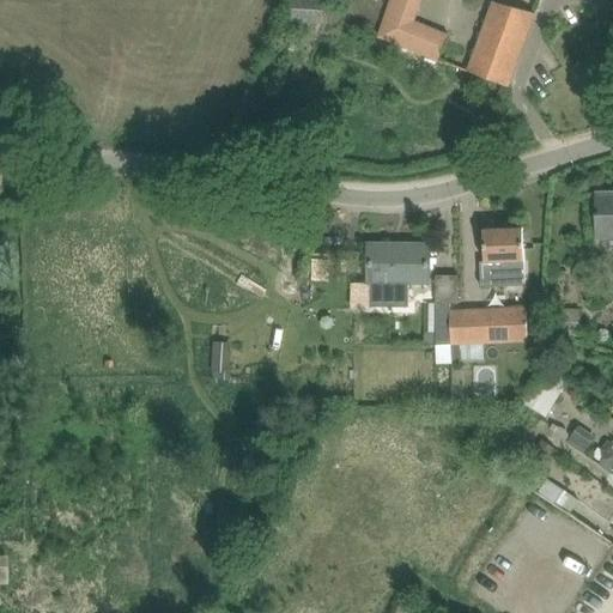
[(326,23),(327,0),(292,0),(291,20),(326,23)]
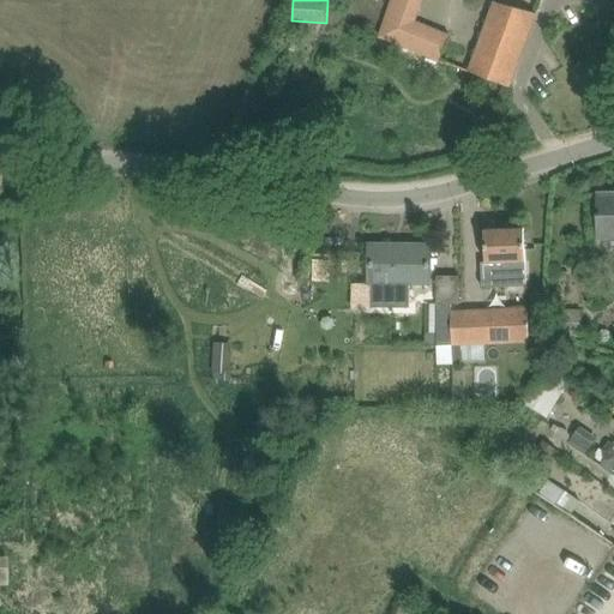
[(389,0),(375,35),(440,60),(451,32),(416,18),(422,0),(389,0)]
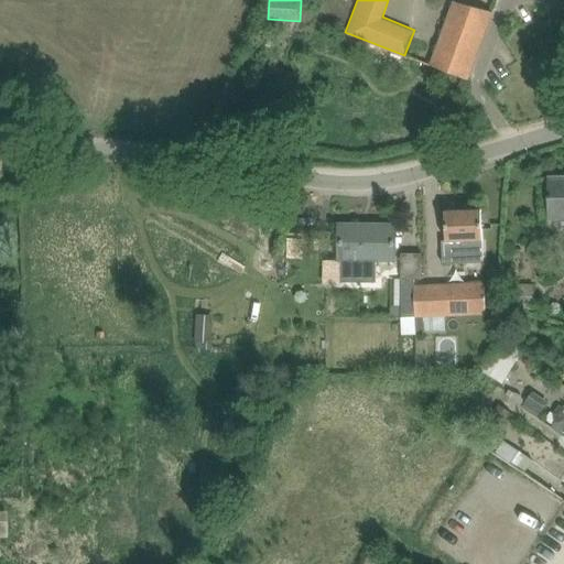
[(454,2),(430,66),(469,80),(494,13),(454,2)]
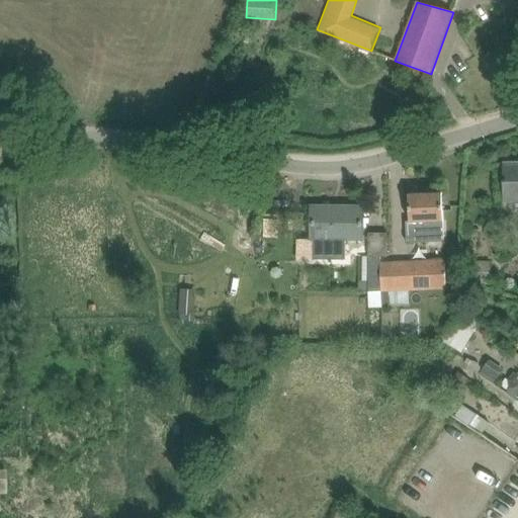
[(506,197),(506,201),(517,200),(517,164),(506,164),(506,184),(506,197)]
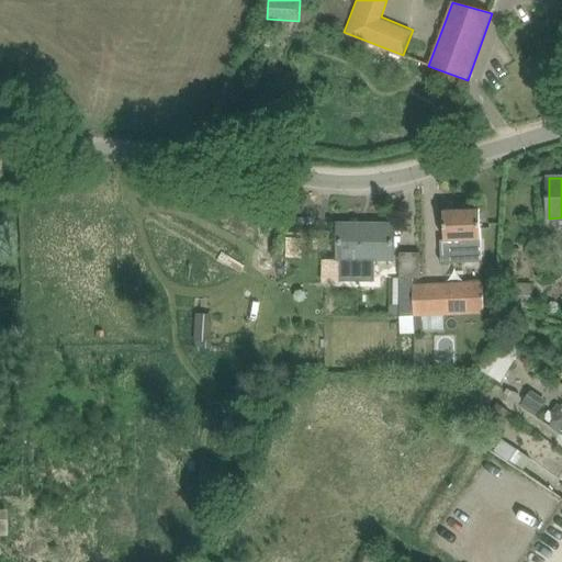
[(446,242),(441,242),(442,263),(482,262),(482,240),(481,209),(445,211),(446,242)]
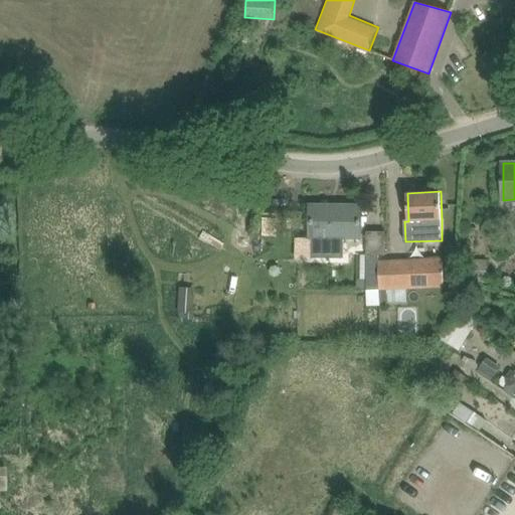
[(311,237),(311,260),(335,260),(335,258),(345,258),(345,239),(361,239),(361,206),(311,205),(311,237)]
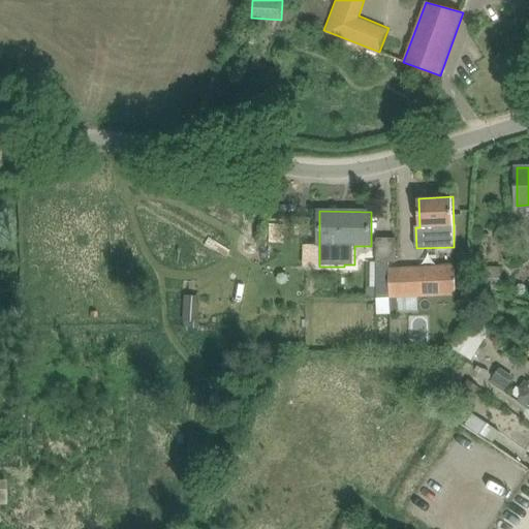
[(376,274),(376,299),(390,298),(389,268),(389,262),(396,262),(396,238),(376,239),(376,274)]
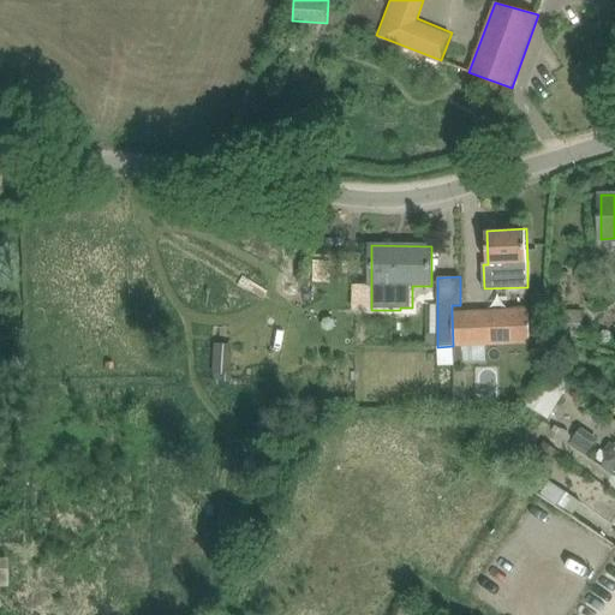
[(453,311),(452,311),(453,346),(454,346),(487,345),(515,344),(531,344),(530,317),(530,309),(453,311)]
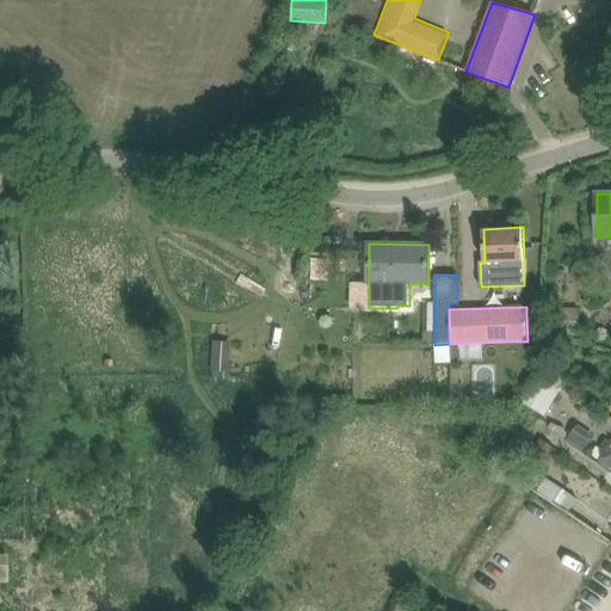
[(562,309),(561,334),(578,334),(579,310),(562,309)]
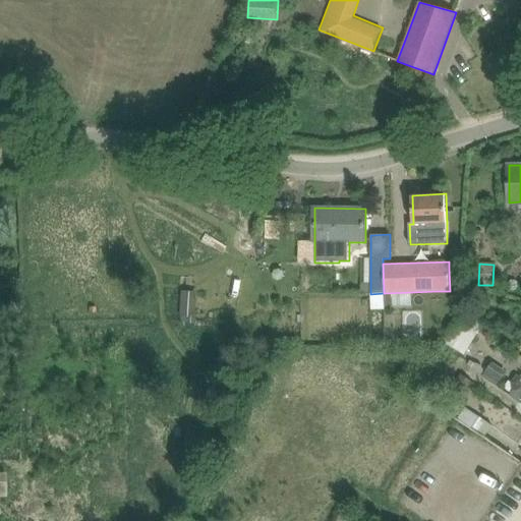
[(384,293),(370,294),(371,309),(385,309),(384,293)]
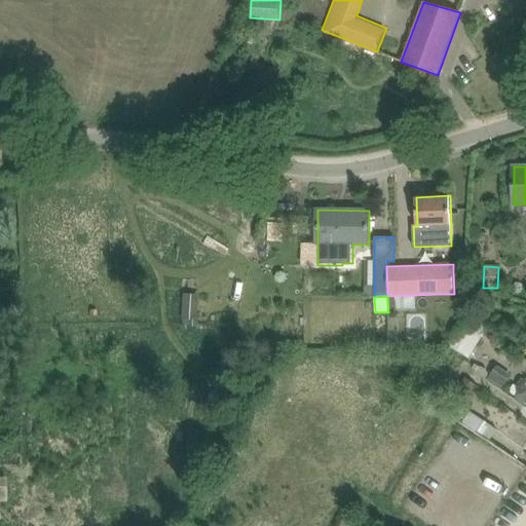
[(466,314),(448,345),(470,359),(488,328),(466,314)]
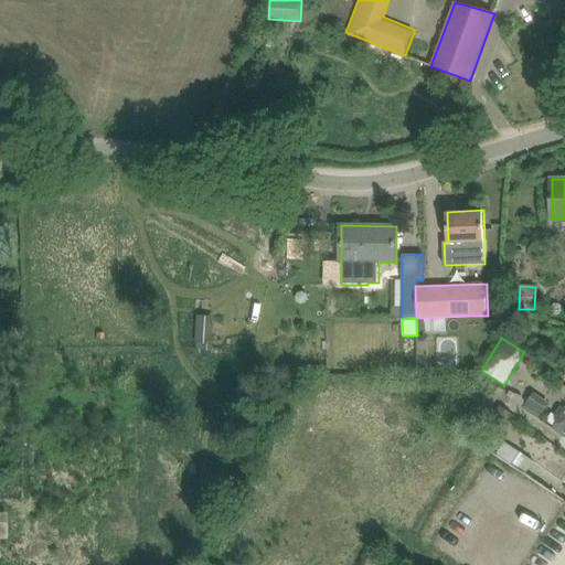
[(515,393),(511,390),(508,395),(523,405),(526,401),(523,396),(520,393),(515,393)]
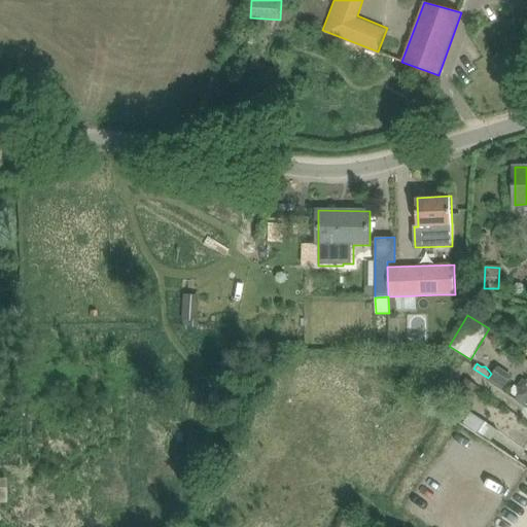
[(522,389),(526,381),(526,379),(523,378),(518,386),(521,388),(522,389)]
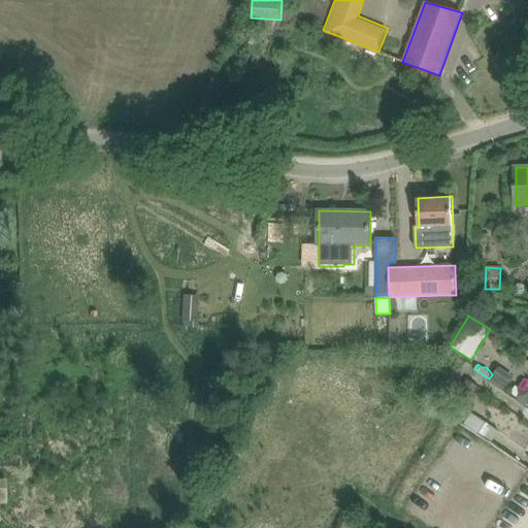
[(463,386),(454,400),(465,407),(474,394),(463,386)]
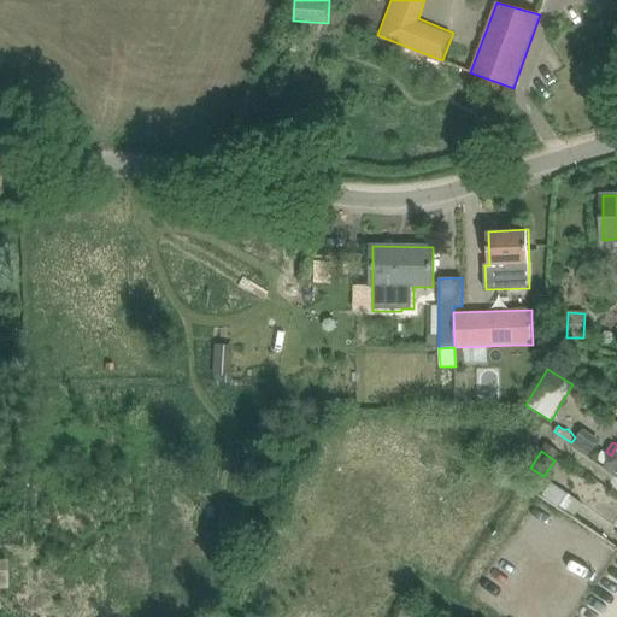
[(616,460),(612,458),(605,468),(613,472),(616,466),(616,460)]
